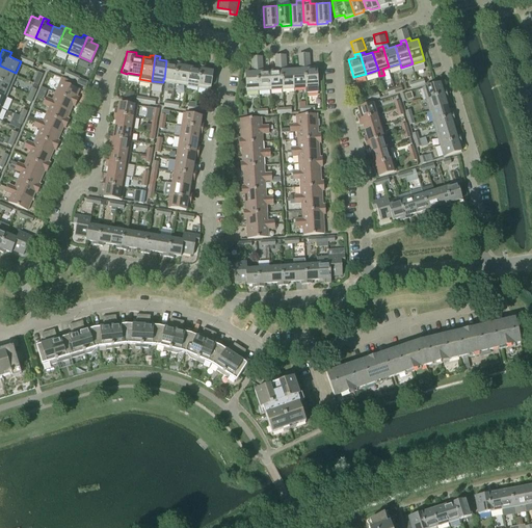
[(173,61),(166,60),(164,79),(176,80),(179,59),(174,58),(173,61)]
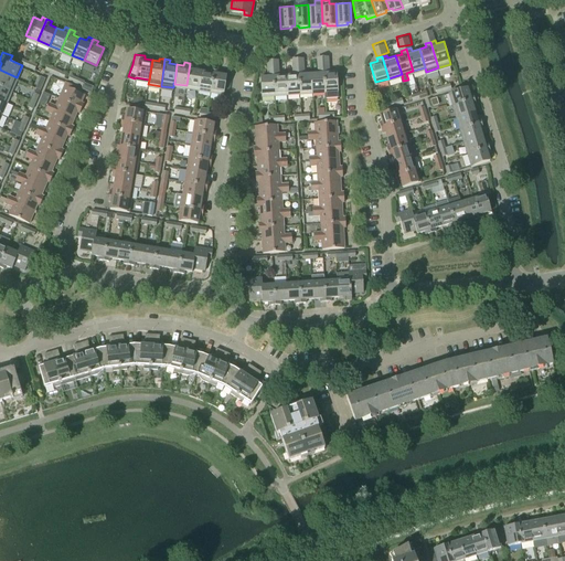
[(194,64),(190,63),(187,85),(199,87),(201,69),(194,67),(194,64)]
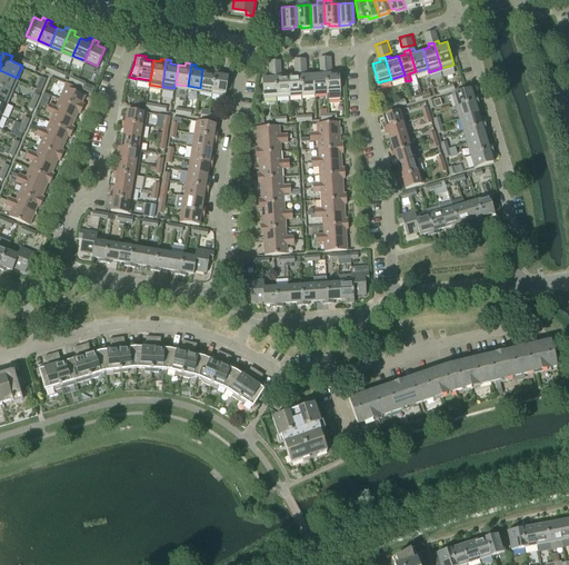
[(210,70),(202,69),(200,88),(212,90),(216,68),(210,67),(210,70)]
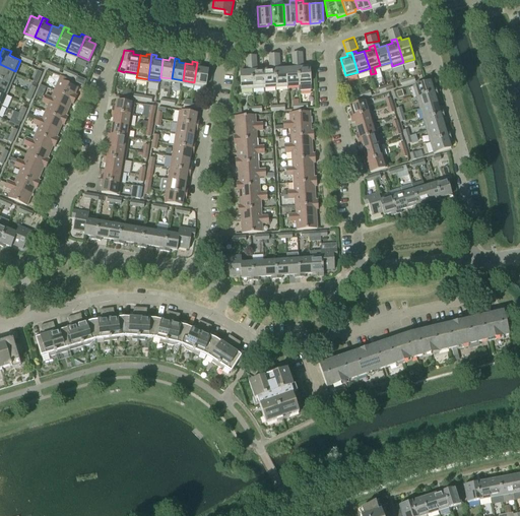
[(312,86),(310,64),(303,64),(303,61),(298,62),(300,82),(299,82),(300,87),(312,86)]
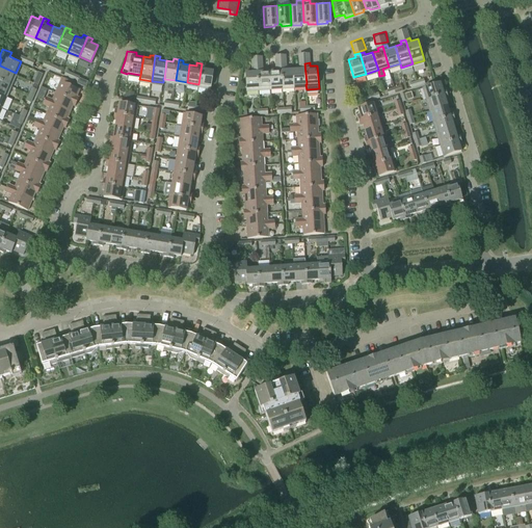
[(207,63),(202,63),(198,84),(211,86),(213,69),(206,67),(207,63)]
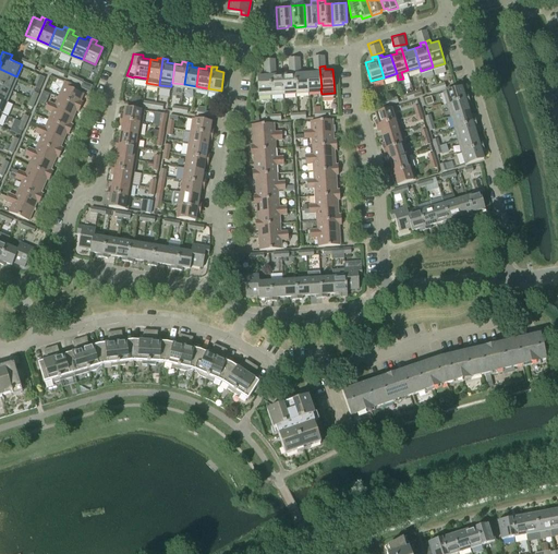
[(314,70),(307,70),(308,89),(320,88),(322,88),(319,67),(314,67),(314,70)]
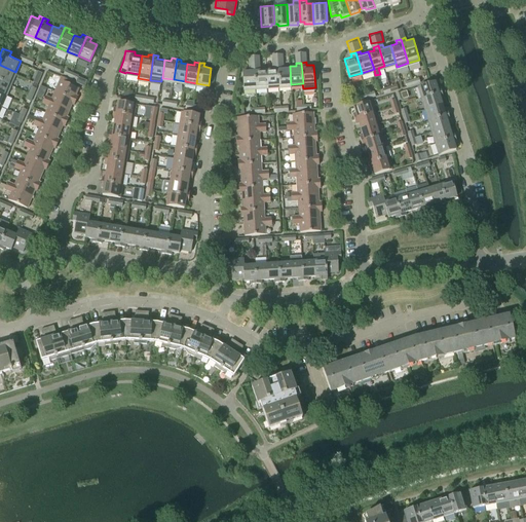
[(279,85),(277,64),(272,64),(273,67),(266,68),(267,85),(279,85)]
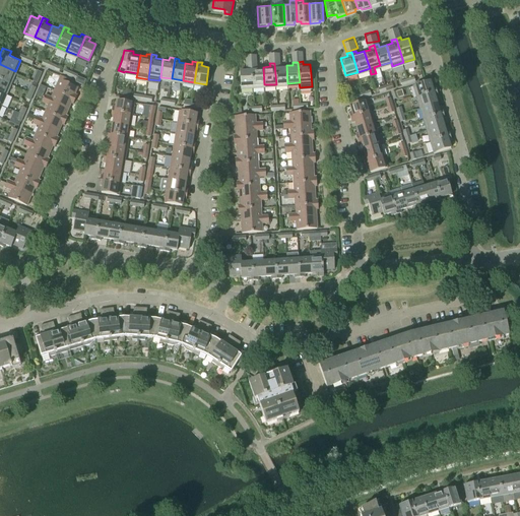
[(287,83),(286,65),(279,66),(279,63),(274,63),(276,84),(287,83)]
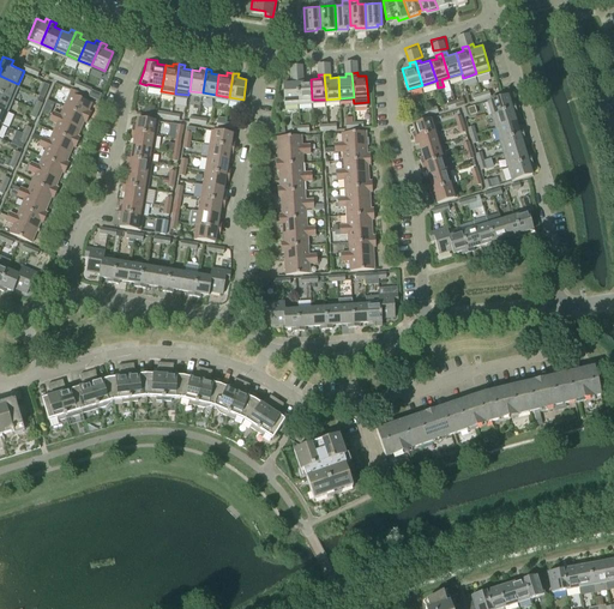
[(0,90),(13,96),(18,84),(0,76),(0,90)]
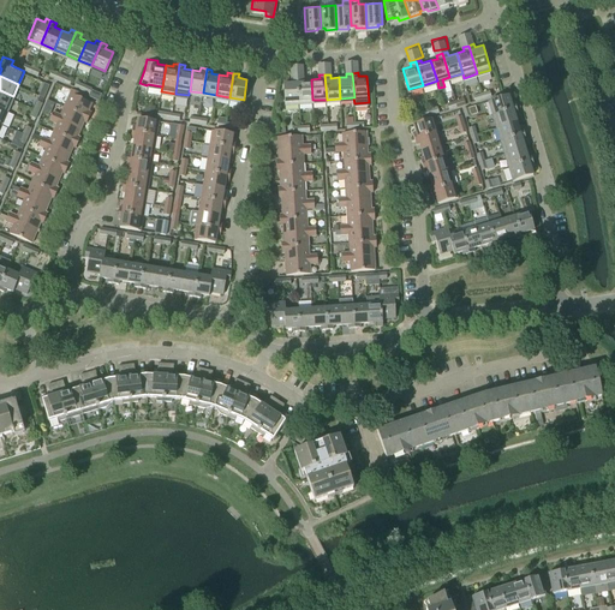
[(299,101),(298,76),(292,77),(292,81),(284,81),(285,102),(299,101)]
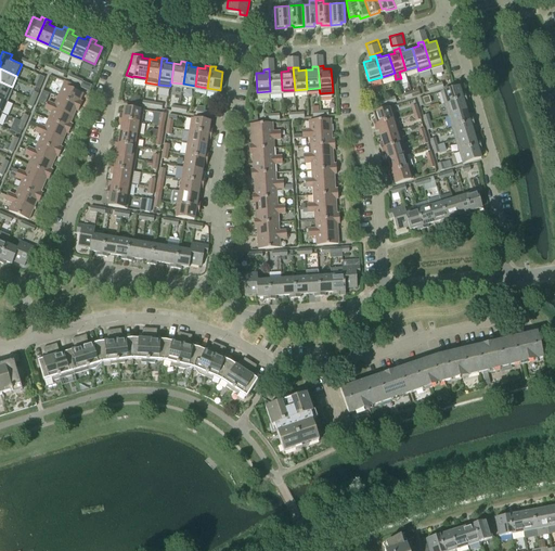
[(282,90),(281,72),(274,72),(273,68),(269,68),(270,91),(282,90)]
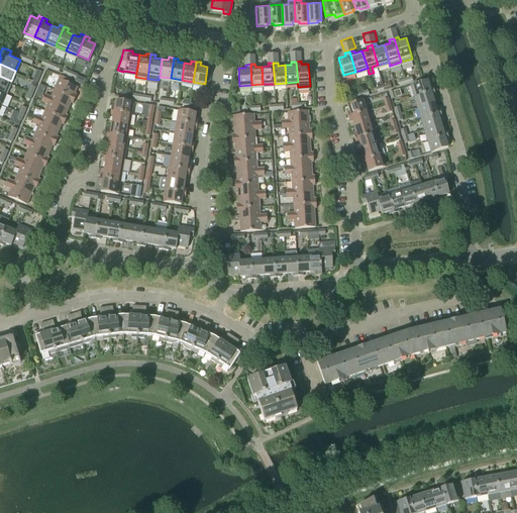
[(60,73),(54,87),(75,96),(77,92),(74,91),(77,84),(66,79),(67,76),(60,73)]
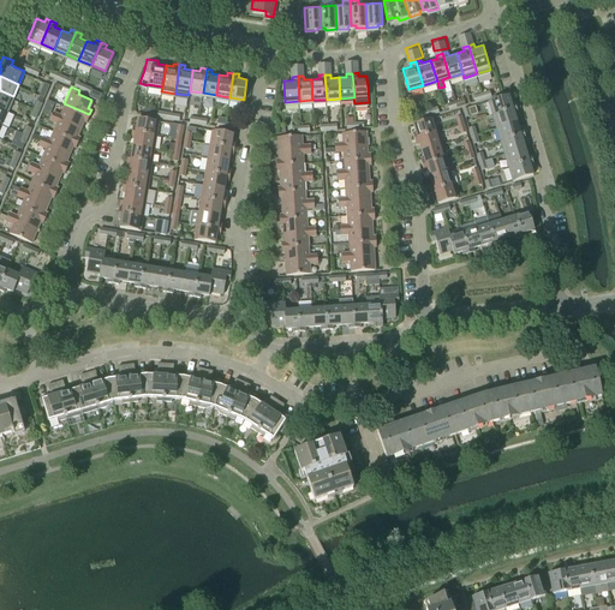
[(13,96),(0,90),(0,105),(7,109),(13,96)]
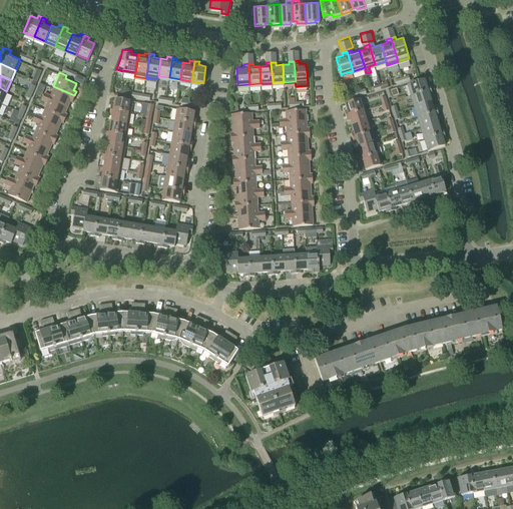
[(411,93),(431,87),(429,82),(426,83),(424,76),(408,81),(411,93)]
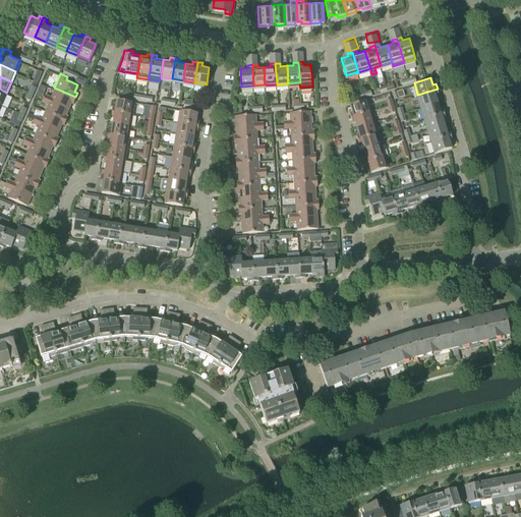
[(38,91),(44,93),(47,82),(41,80),(38,91)]
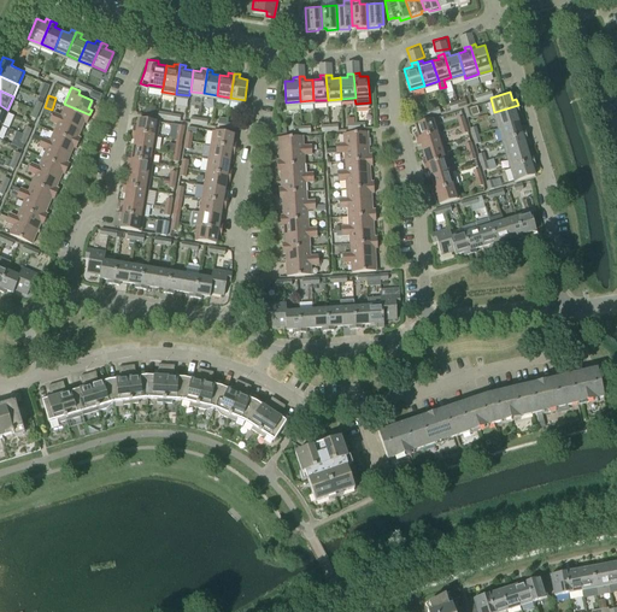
[(53,109),(52,113),(81,125),(84,118),(87,119),(89,115),(64,104),(60,112),(53,109)]
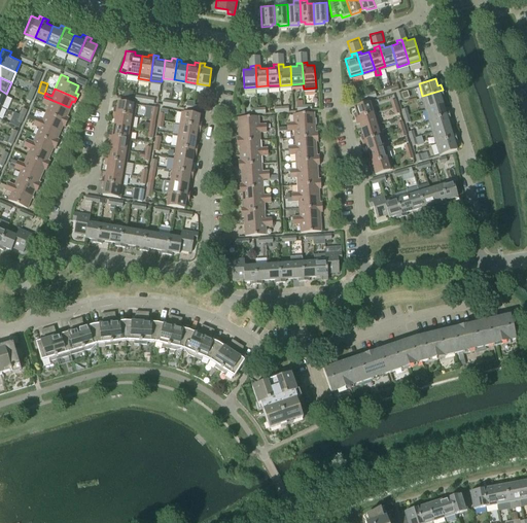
[(124,89),(123,95),(131,97),(133,90),(124,89)]
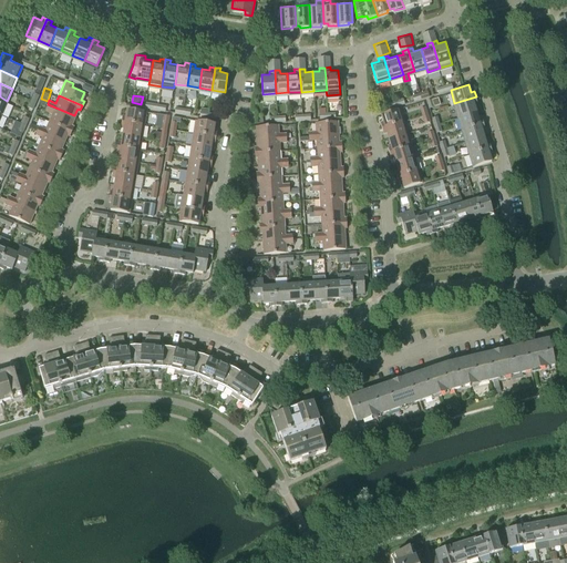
[(477,101),(476,96),(454,103),(457,115),(476,110),(474,102),(477,101)]
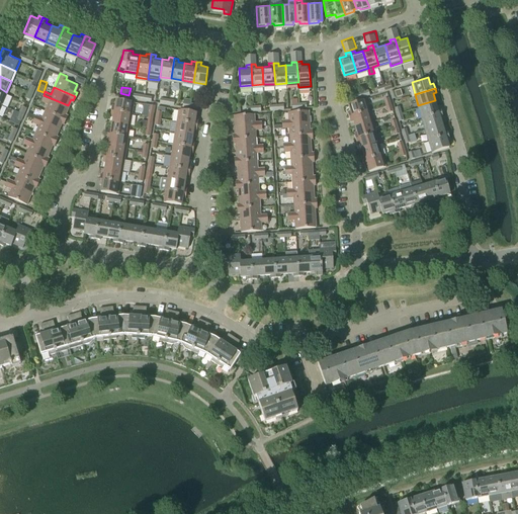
[(68,105),(44,95),(41,98),(48,101),(45,108),(66,117),(68,113),(65,112),(68,105)]
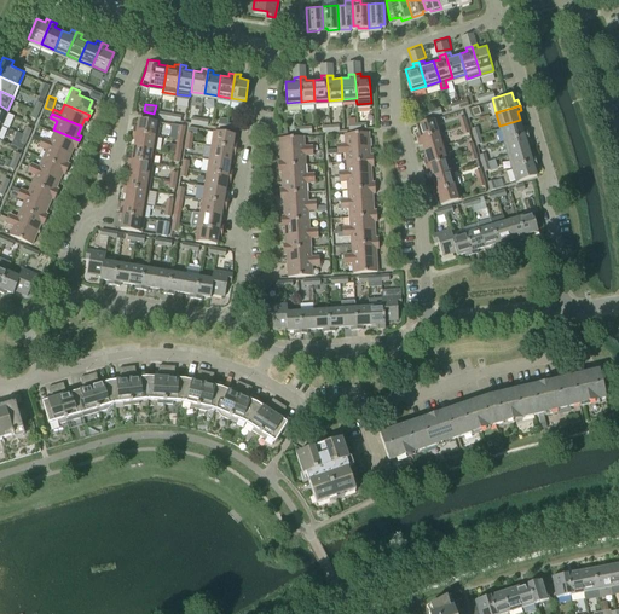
[(133,129),(157,133),(160,119),(139,115),(137,123),(133,123),(133,129)]
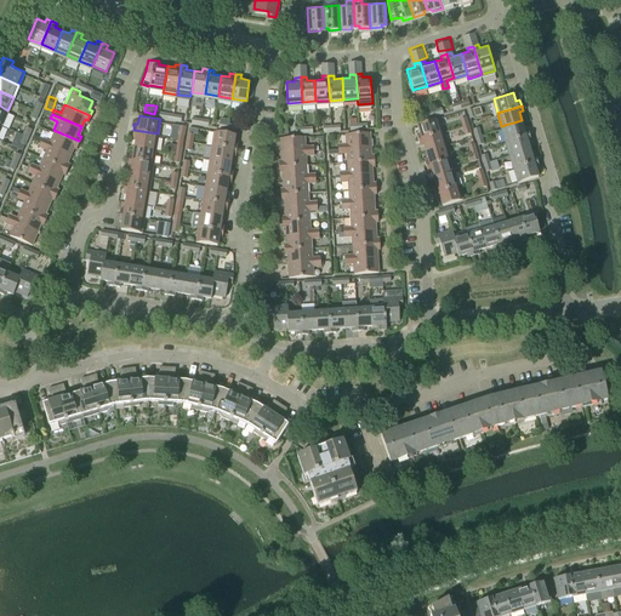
[(419,137),(442,130),(438,115),(417,123),(420,130),(416,131),(419,137)]
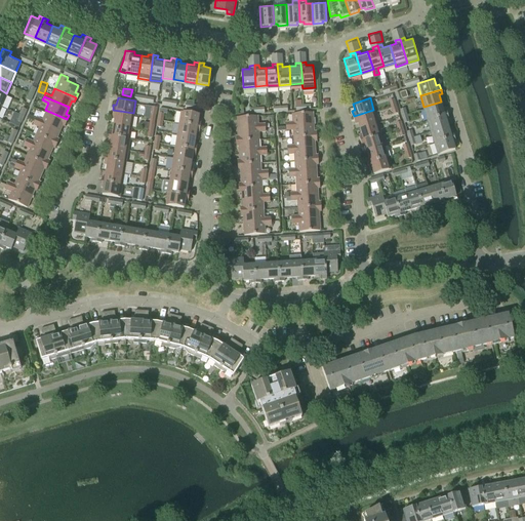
[(441,102),(423,107),(428,118),(447,112),(446,107),(443,108),(441,102)]
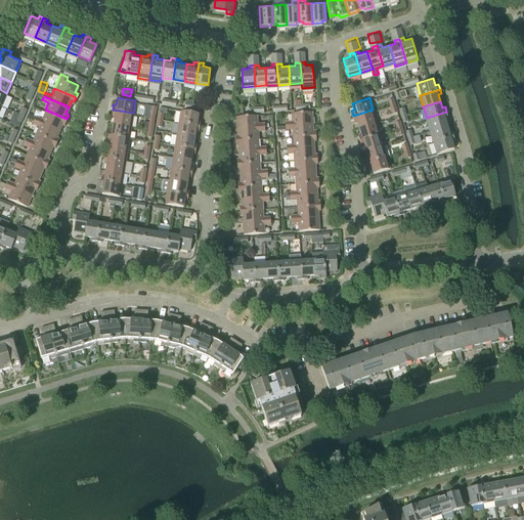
[(14,109),(9,119),(19,123),(24,113),(19,112),(14,109)]
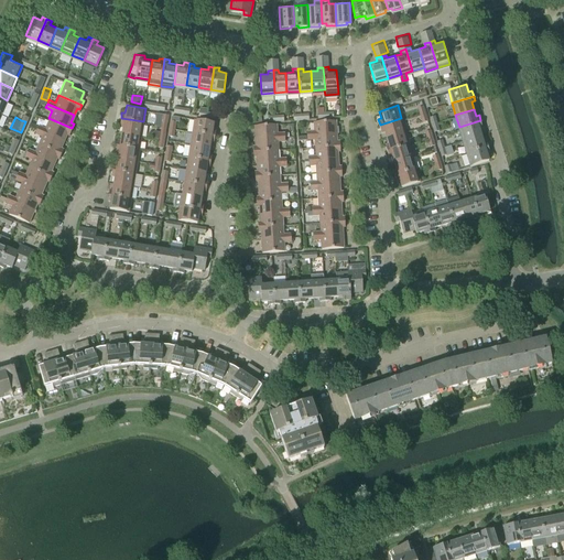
[(194,117),(193,129),(215,133),(216,128),(213,127),(214,119),(194,117)]
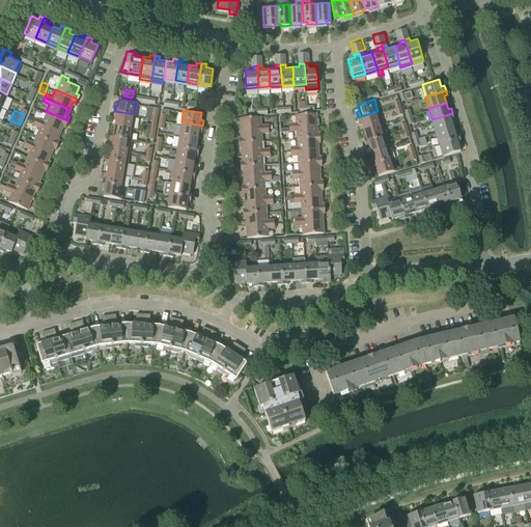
[(36,115),(34,119),(60,130),(63,123),(65,125),(67,120),(46,111),(43,118),(36,115)]
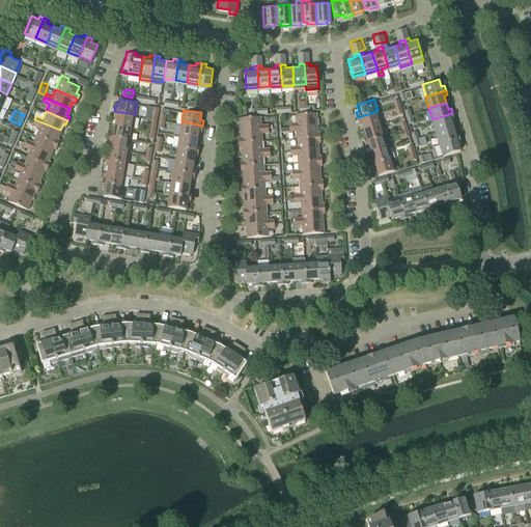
[(135,114),(114,111),(113,116),(116,116),(115,123),(133,126),(135,114)]
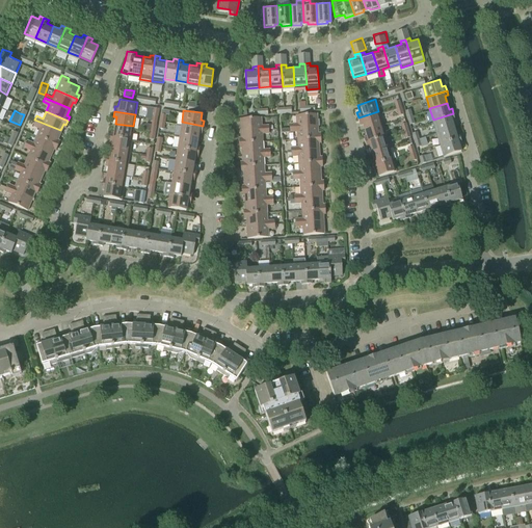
[(290,126),(318,124),(317,111),(296,112),(296,121),(290,122),(290,126)]
